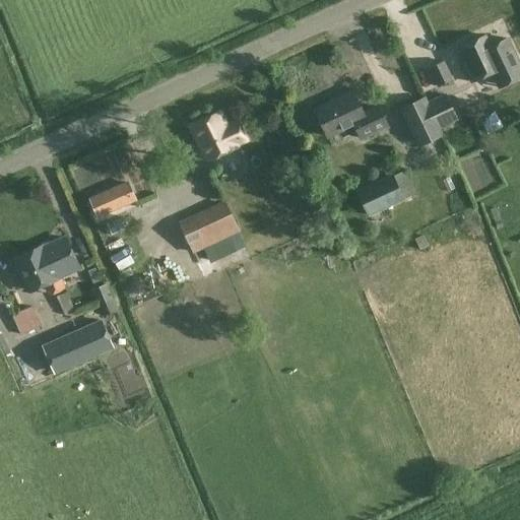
[(471,83),(494,73),(501,88),(519,78),(519,62),(509,40),(493,47),(488,37),(460,49),(465,61),(461,63),(471,83)]
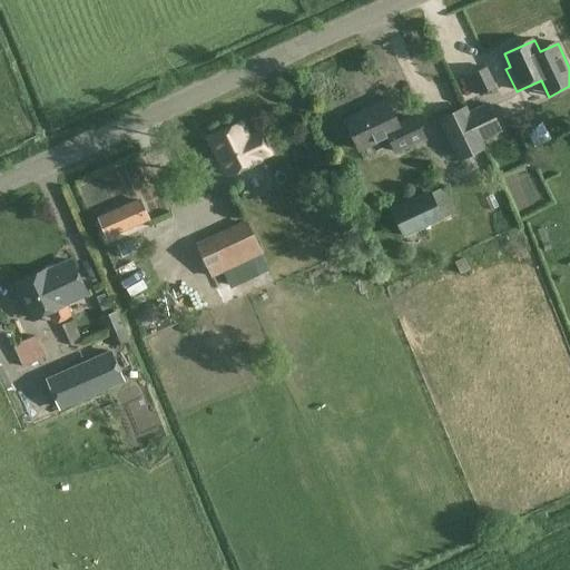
[(499,92),(487,66),(470,75),(480,97),(491,91),(493,95),(499,92)]
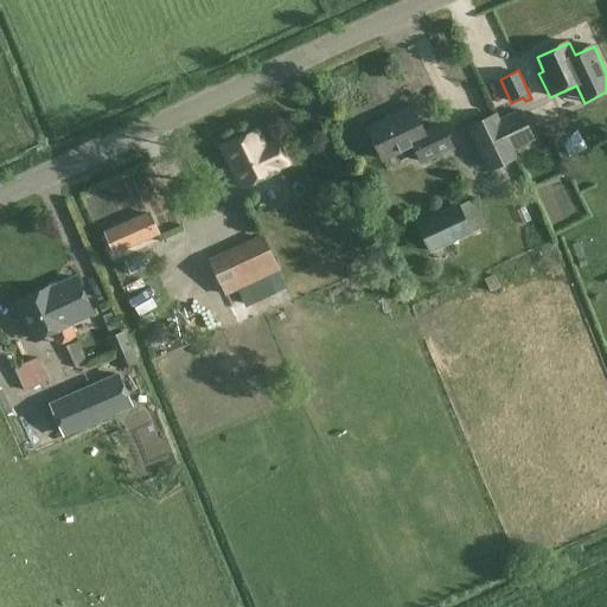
[(411,107),(396,114),(397,116),(370,129),(384,161),(415,146),(422,163),(453,148),(441,125),(423,133),(411,107)]
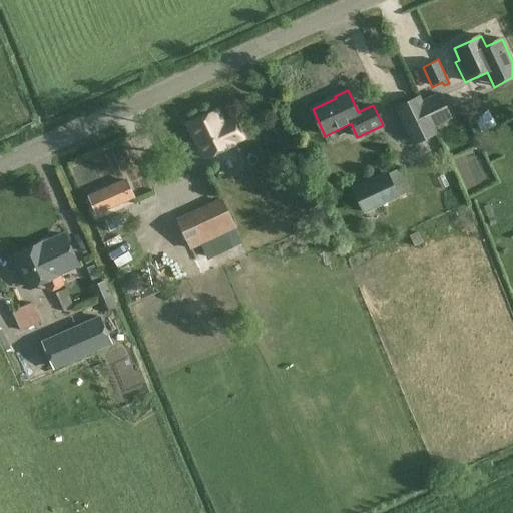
[(440,93),(421,102),(433,128),(453,118),(440,93)]
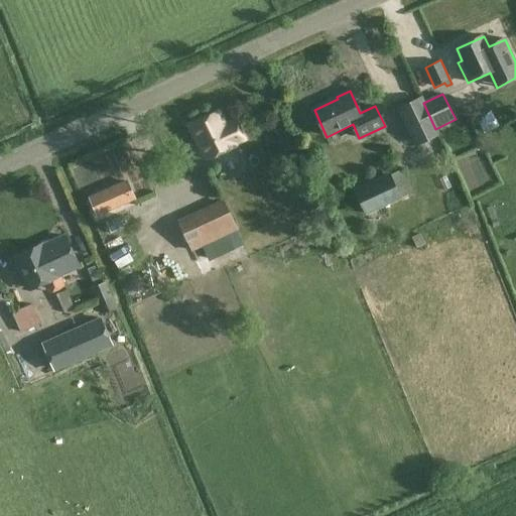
[(435,129),(423,103),(421,97),(396,109),(415,147),(438,135),(435,129)]
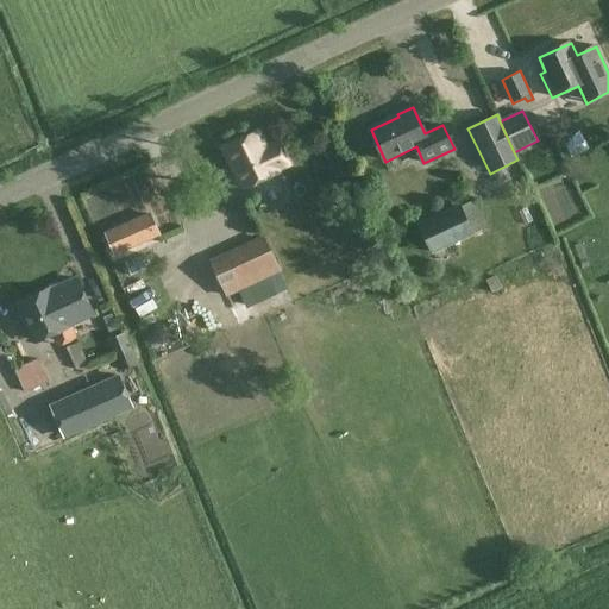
[(258,133),(224,149),(242,189),(278,171),(277,171),(290,165),(280,142),(265,149),(258,133)]
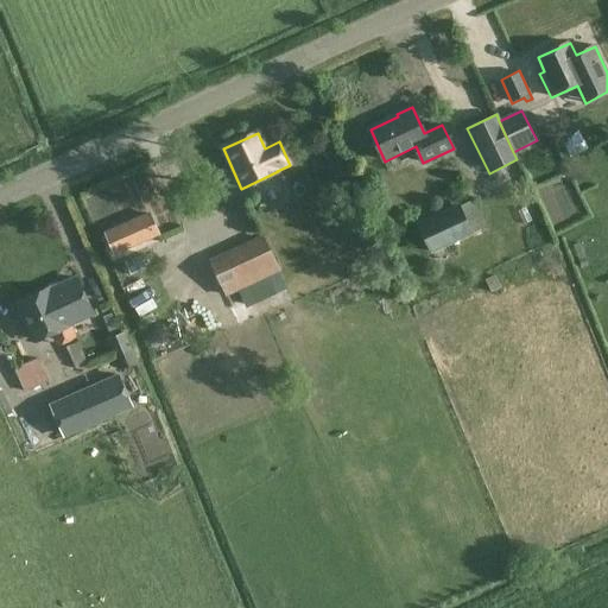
[(210,178),(198,184),(204,198),(217,192),(210,178)]
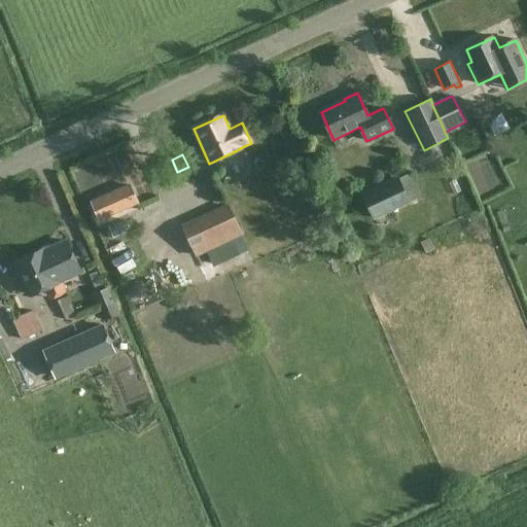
[(398,178),(361,195),(373,221),(411,205),(410,202),(422,196),(416,182),(402,188),(398,178)]
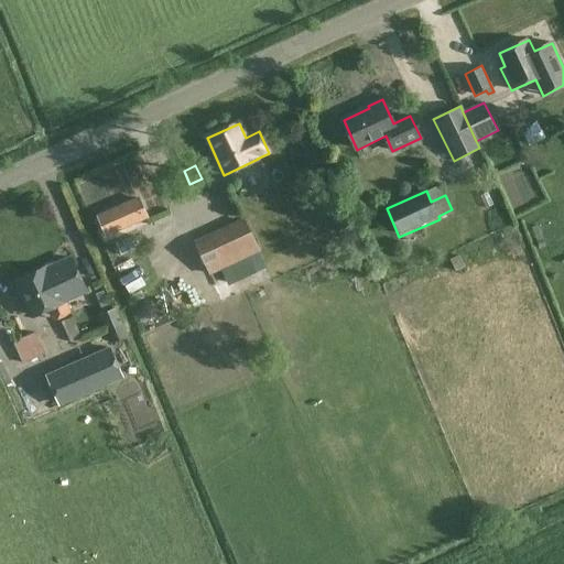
[(97,215),(106,236),(149,218),(140,197),(97,215)]
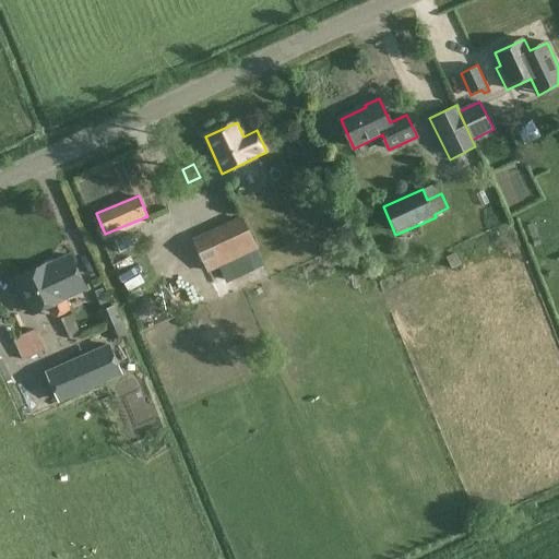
[(207,268),(256,246),(242,218),(195,240),(195,241),(207,268)]
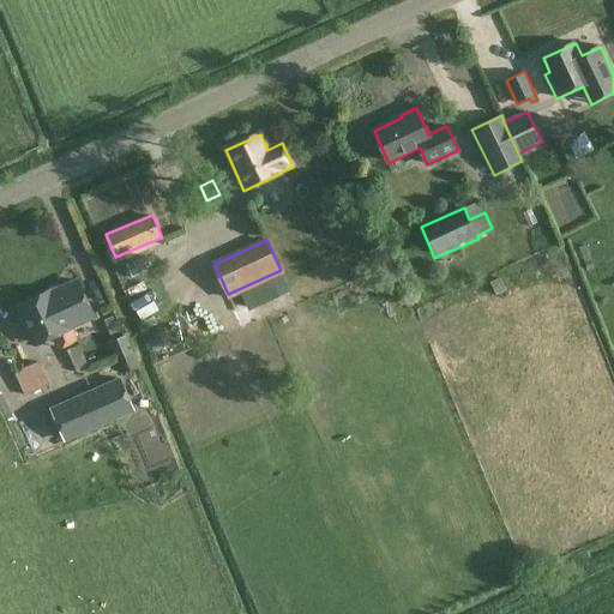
[(77,280),(48,293),(19,307),(36,345),(60,335),(66,348),(77,343),(71,329),(95,319),(77,280)]
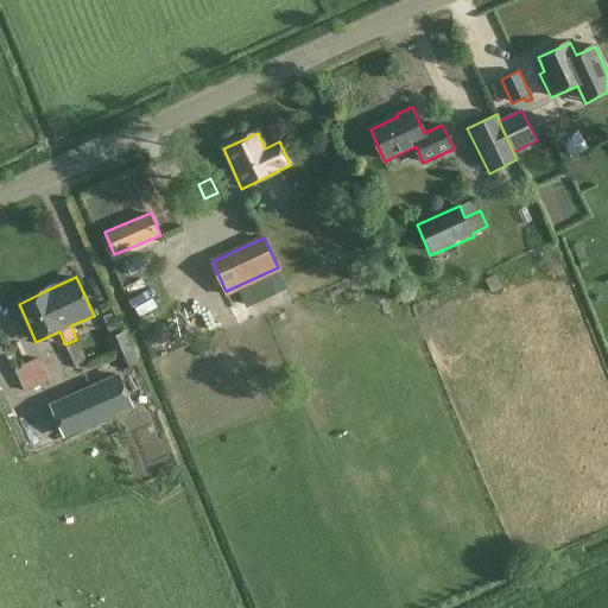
[(125,333),(107,340),(120,371),(138,363),(125,333)]
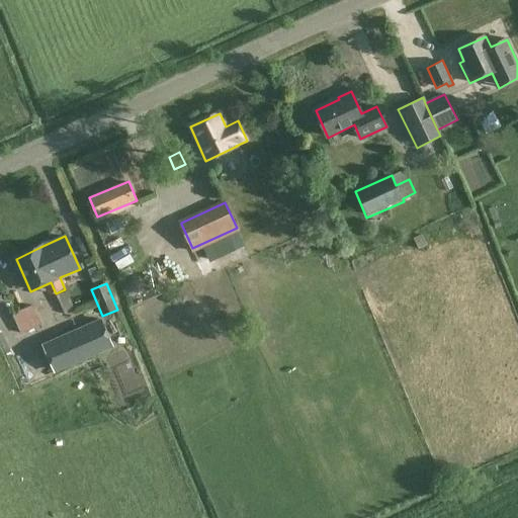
[(32,306),(12,315),(21,335),(41,326),(32,306)]
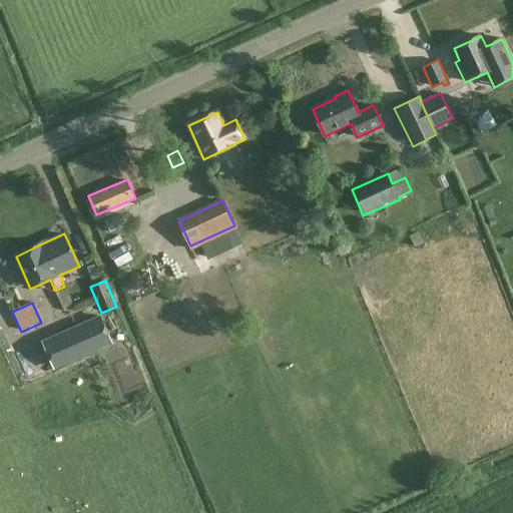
[(111,344),(100,318),(45,343),(57,369),(111,344)]
